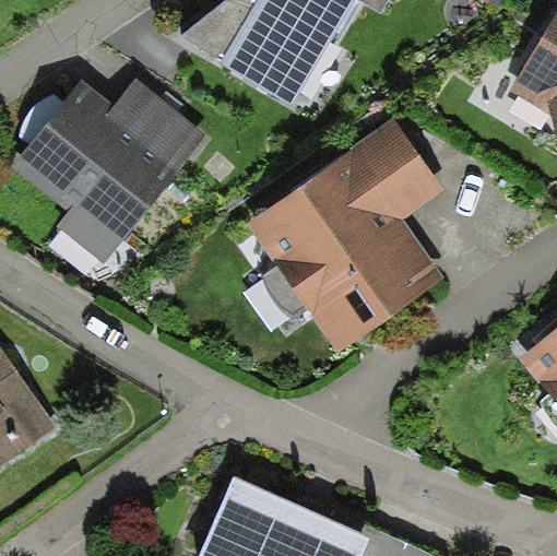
[(223,0),(177,37),(291,107),(354,0),(223,0)]
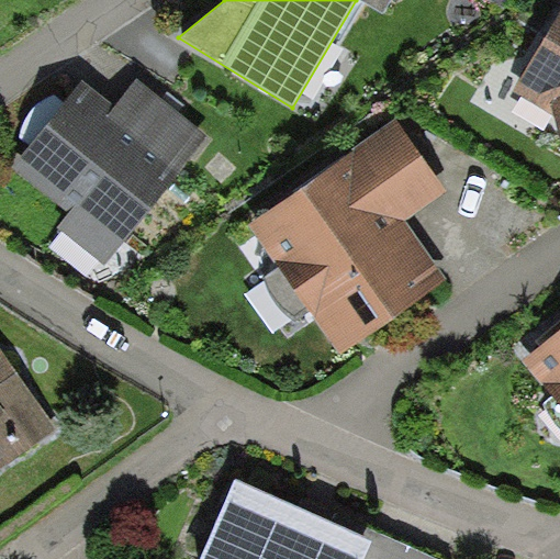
[(365,0),(382,10),(387,0),(365,0)]
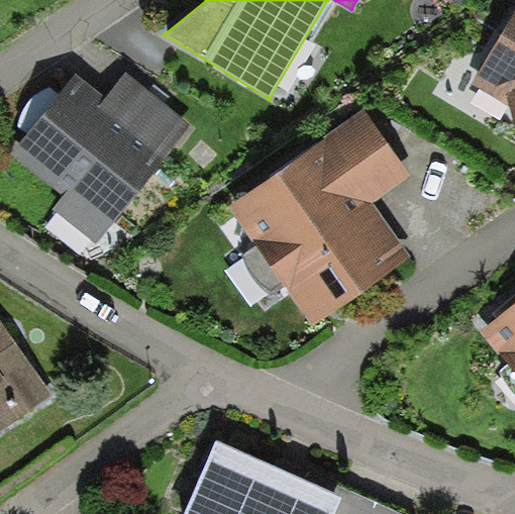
[(514,133),(514,5),(470,82),(508,105),(514,133)]
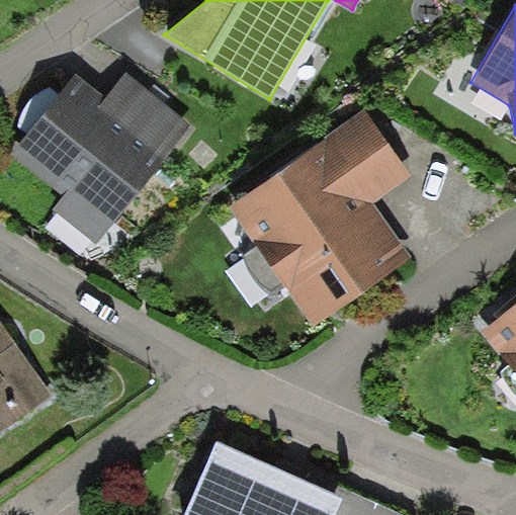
[(191,125),(125,73),(105,97),(75,73),(9,153),(63,195),(53,207),(96,242),(191,125)]
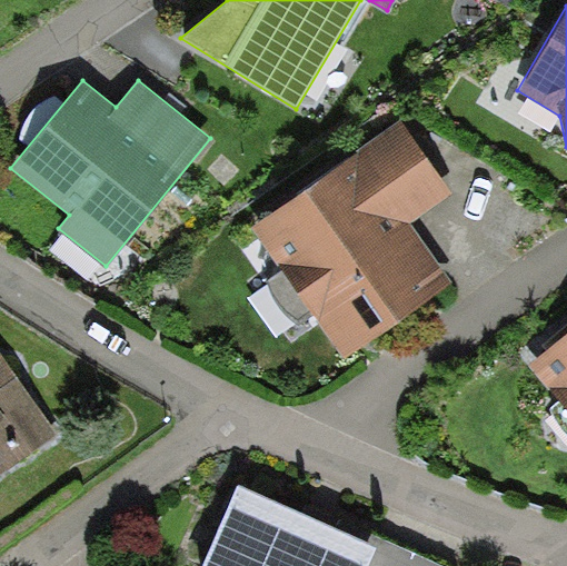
[(451,194),(399,119),(356,151),(407,224),(451,194)]
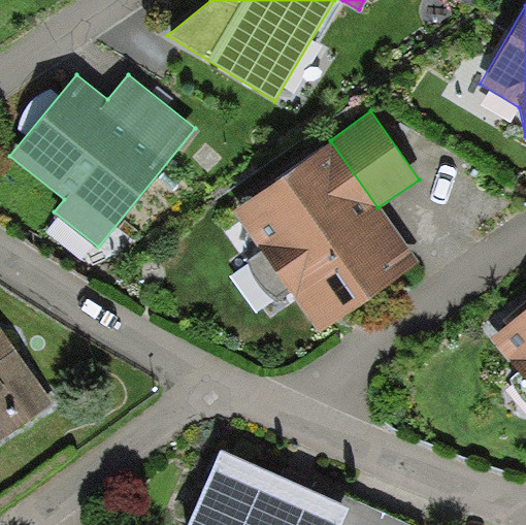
[(377,207),(330,140),(232,208),(319,331),(417,262),(377,207)]
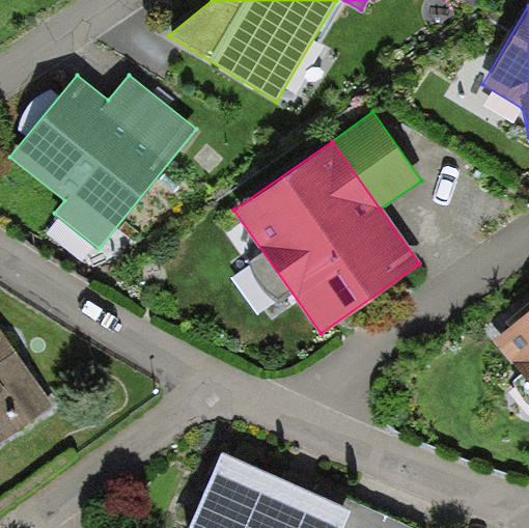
[(528,306),(492,337),(528,382),(528,306)]
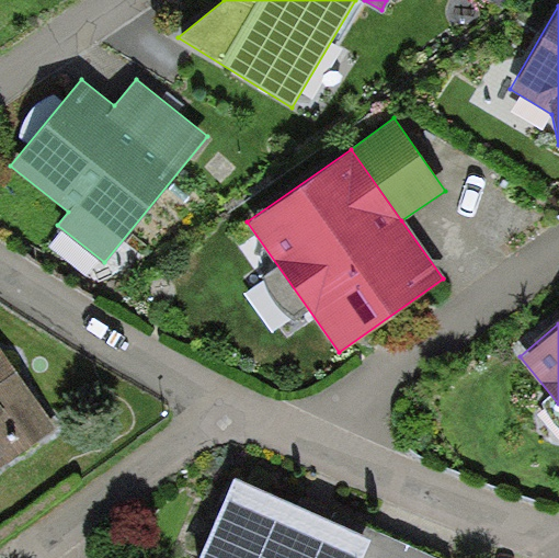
[(0,406),(4,412),(0,416),(0,466),(56,426),(0,348),(0,406)]
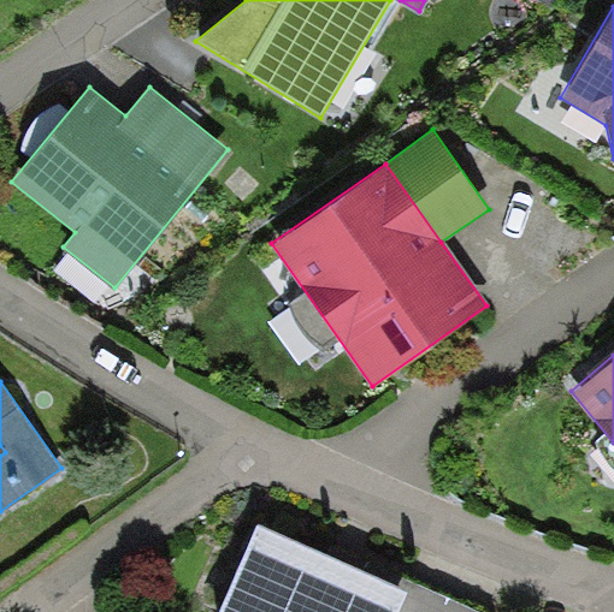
[(411,593),(257,526),(218,611),(480,611),(415,583),(411,593)]
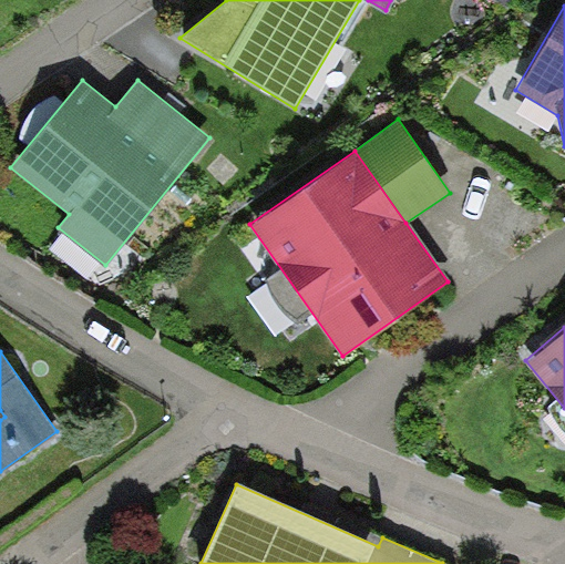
All buildings are outlined.
